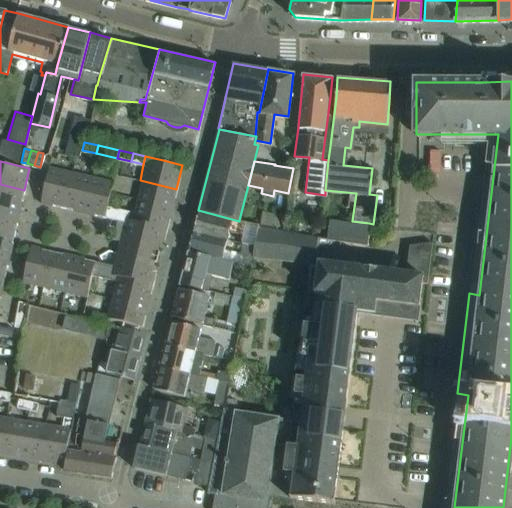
[(61,206),(69,171),(48,166),(40,201),(61,206)]
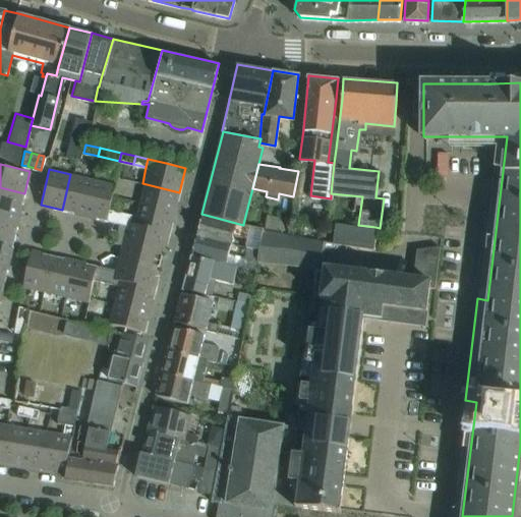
[(83,214),(93,178),(70,174),(62,210),(83,214)]
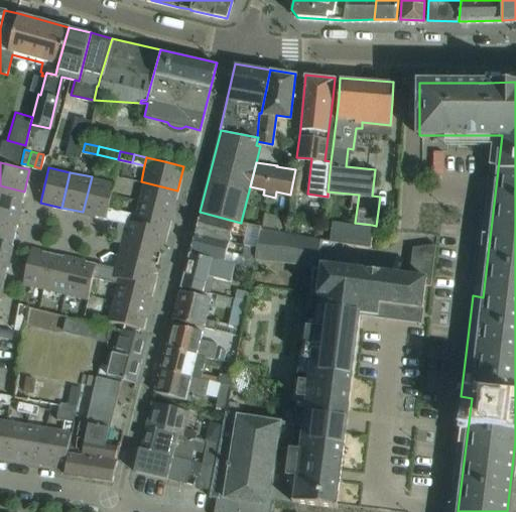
[(105,217),(107,207),(113,181),(92,176),(83,212),(105,217)]
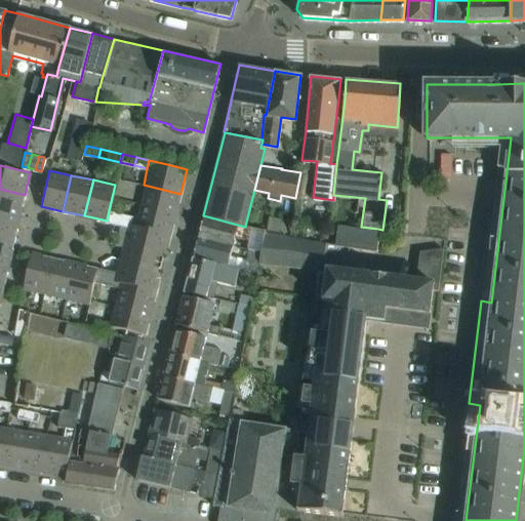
[(175,215),(180,194),(144,185),(138,206),(175,215)]
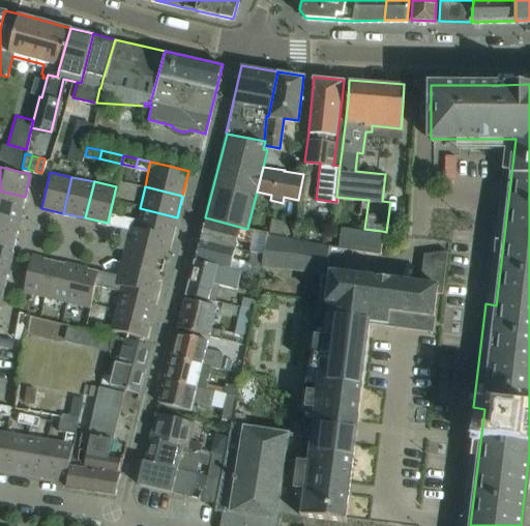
[(0,213),(20,218),(25,197),(0,191),(0,213)]
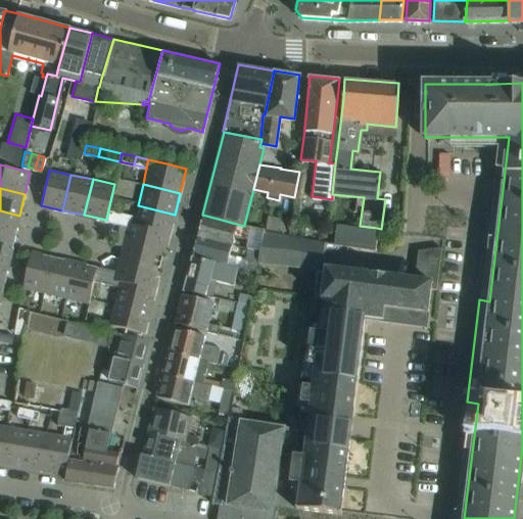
[(170,235),(175,215),(138,205),(136,216),(133,226),(170,235)]
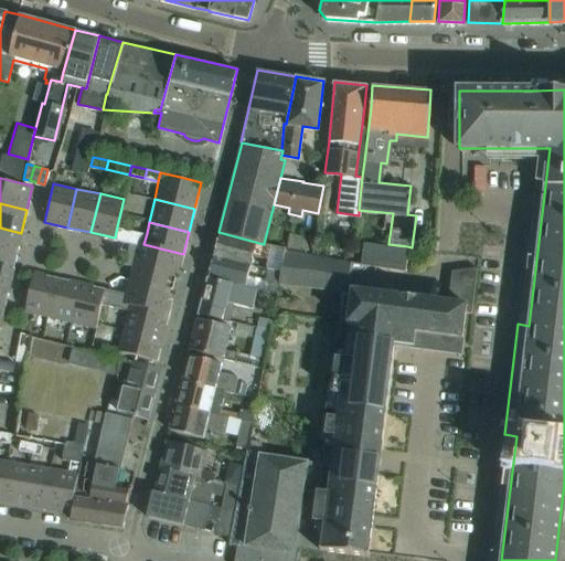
[(115,237),(130,241),(132,230),(117,226),(115,237)]
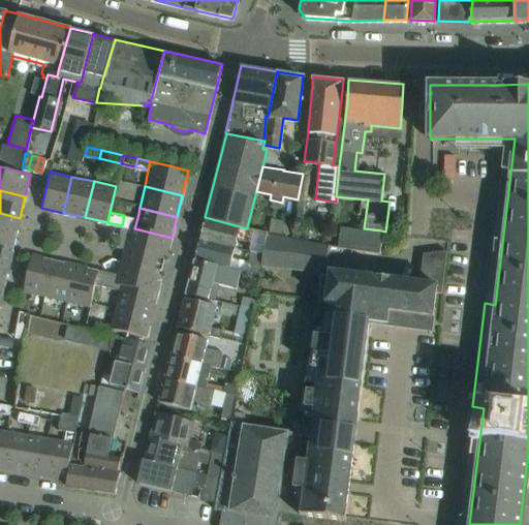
[(0,213),(0,236),(14,240),(20,218),(0,213)]
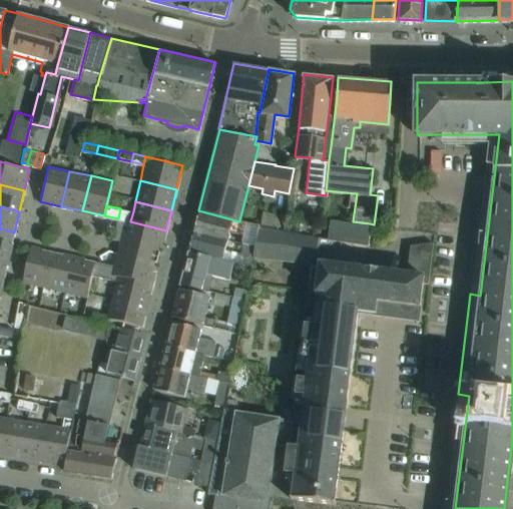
[(130,221),(133,211),(120,208),(118,218),(125,220),(130,221)]
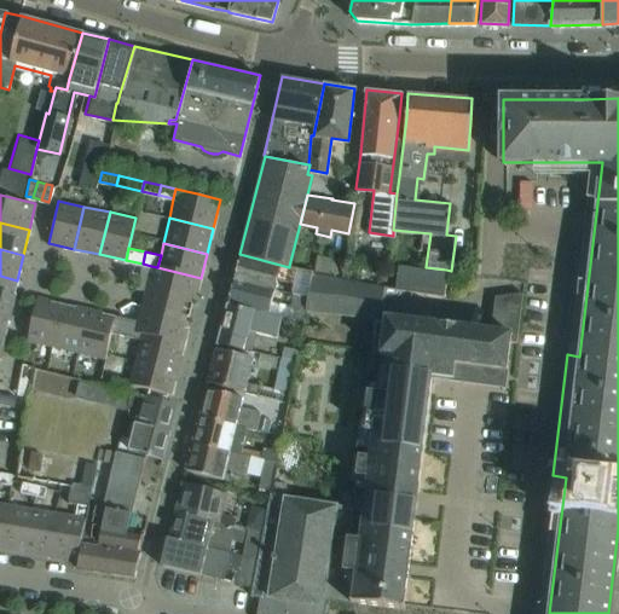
[(312,271),(335,276),(337,258),(314,253),(312,271)]
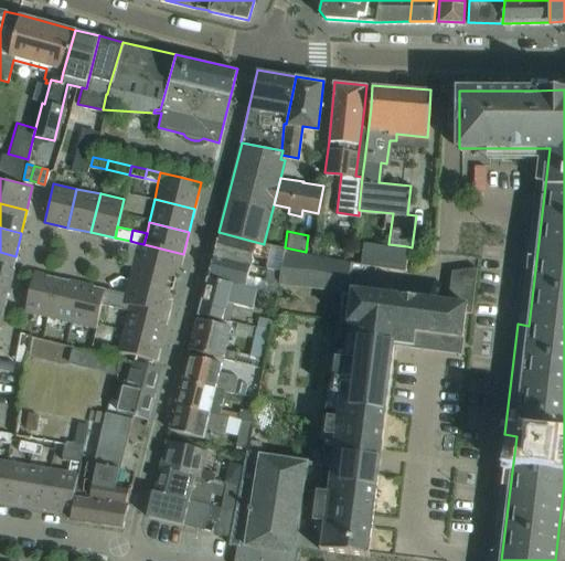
[(219,232),(213,252),(235,257),(249,263),(252,254),(269,258),(267,266),(280,268),(285,247),(264,243),(264,244),(219,232)]
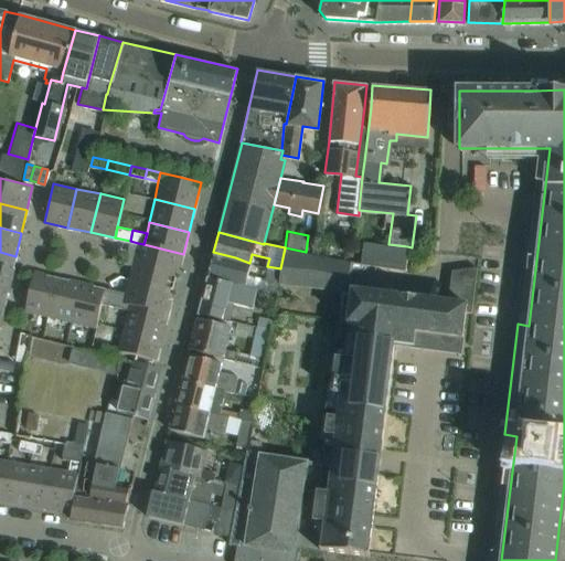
[(407,246),(388,244),(362,240),(359,262),(404,268),(407,246)]
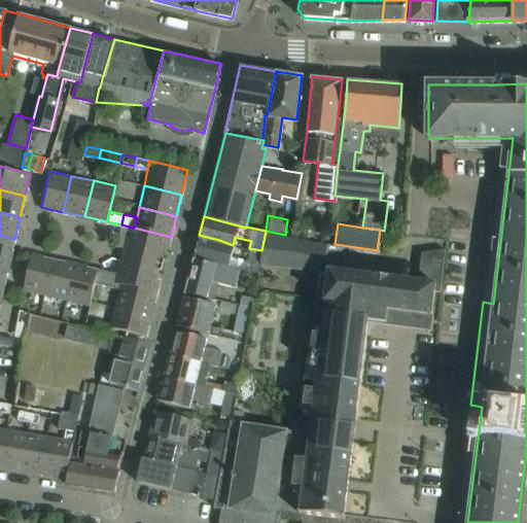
[(171,237),(134,228),(129,227),(124,246),(160,255),(163,244),(169,245),(171,237)]
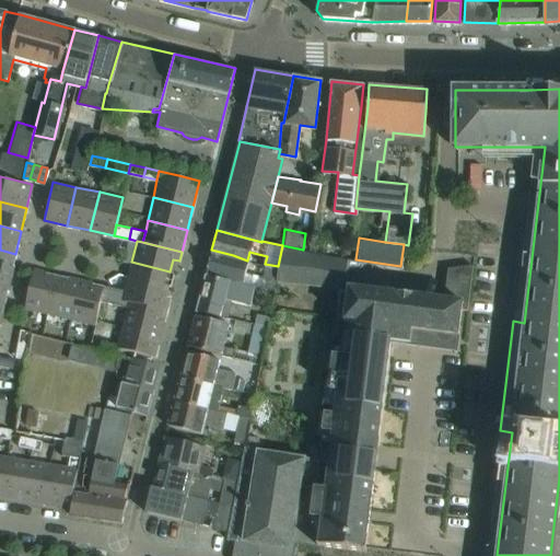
[(347,256),(303,250),(282,245),(278,266),(276,279),(342,288),(342,286),(347,256)]
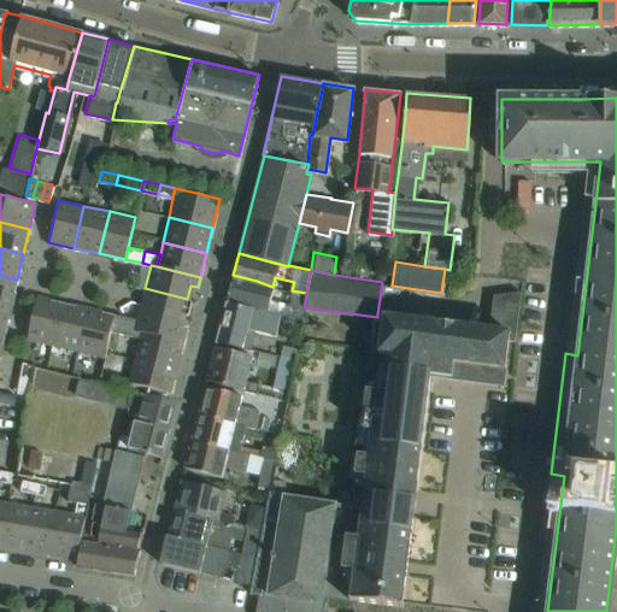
[(0,301),(11,305),(17,280),(0,275),(0,301)]
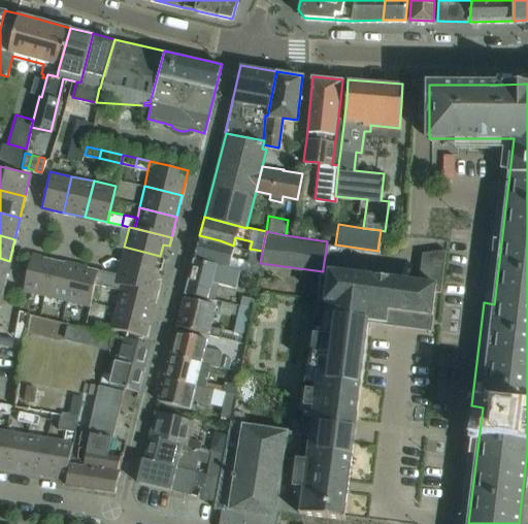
[(260,263),(262,251),(250,249),(248,256),(244,256),(243,258),(231,256),(233,248),(219,243),(198,238),(193,258),(229,266),(229,267),(238,269),(257,273),(259,263),(260,263)]
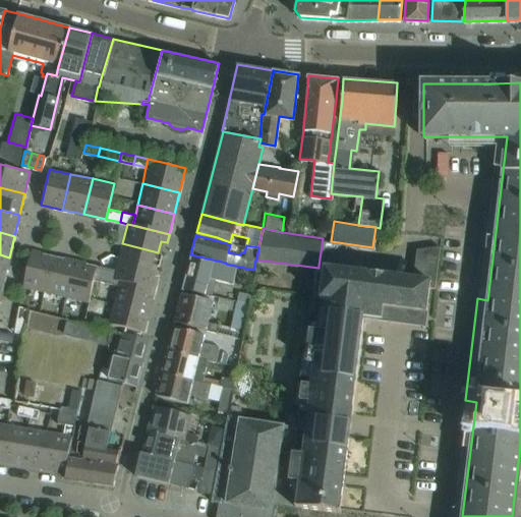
[(155,264),(158,252),(122,243),(116,269),(114,280),(155,290),(158,277),(153,276),(155,264)]
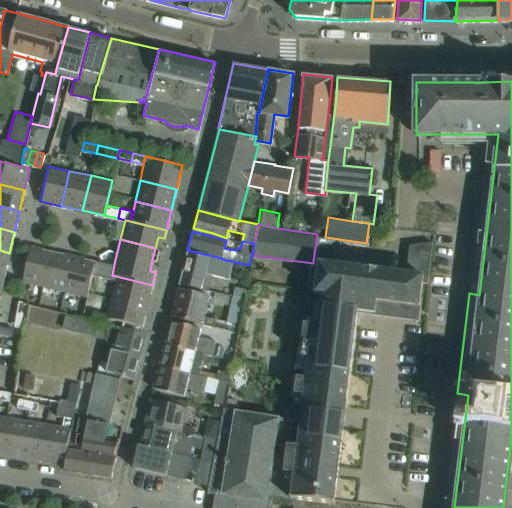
[(381,299),(379,313),(417,318),(421,281),(427,281),(432,240),(431,240),(430,242),(410,244),(407,272),(313,261),(313,263),(310,291),(381,299)]
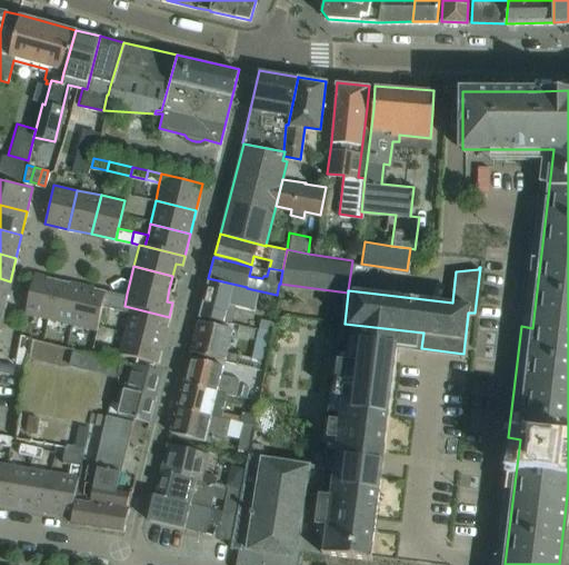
[(48,316),(57,277),(33,273),(25,311),(48,316)]
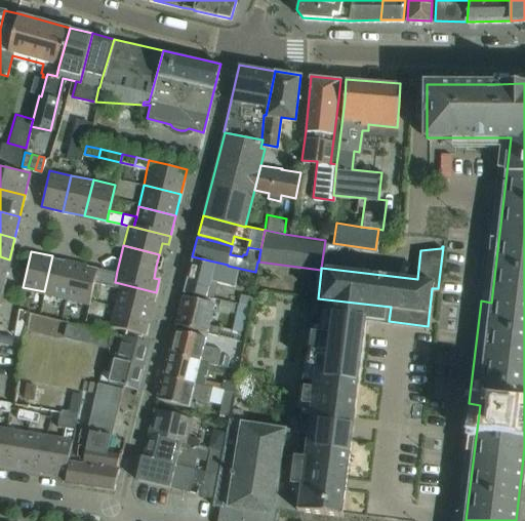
[(44,291),(43,297),(51,299),(52,294),(65,297),(74,261),(52,255),(44,291)]
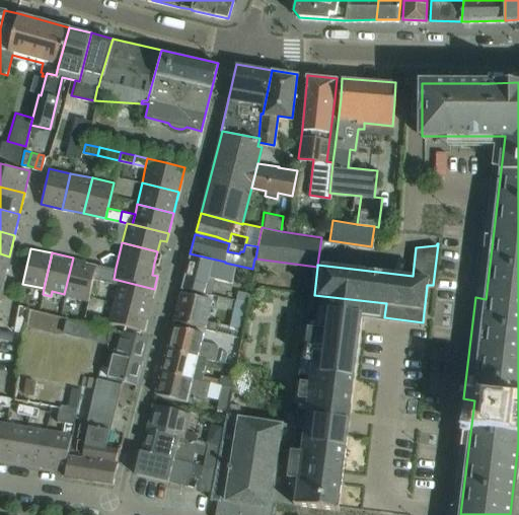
[(0,253),(0,276),(5,278),(9,256),(0,253)]
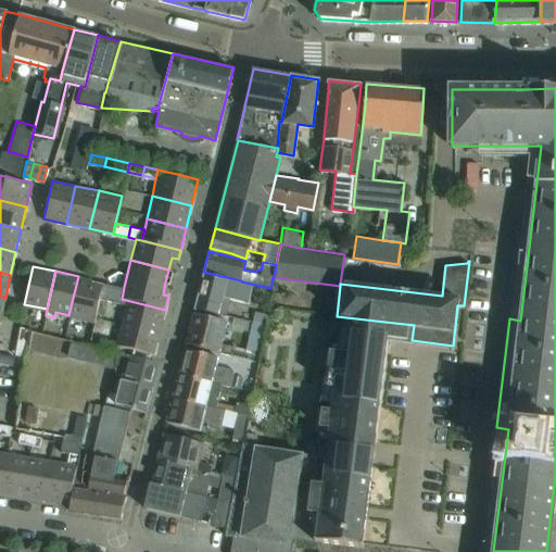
[(247,302),(251,284),(241,281),(241,280),(203,272),(194,308),(216,312),(226,315),(229,298),(247,302)]
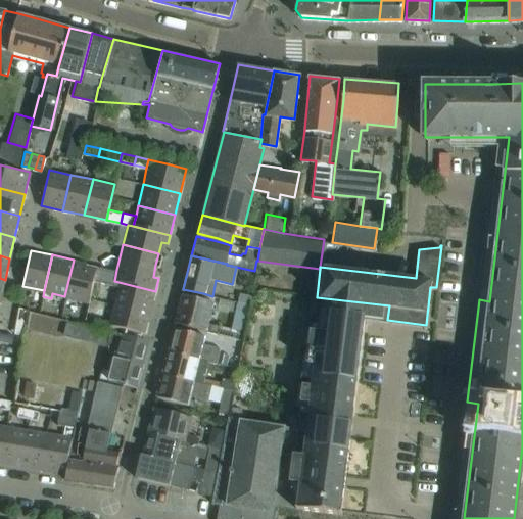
[(74,260),(64,296),(87,301),(91,282),(96,265),(74,260)]
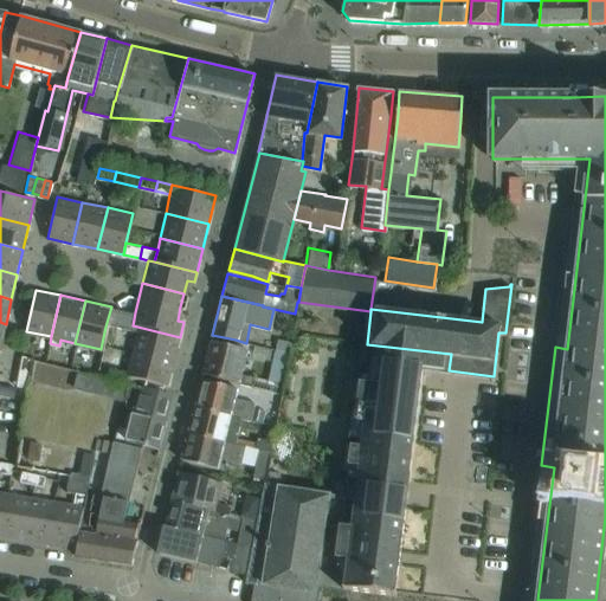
[(118,309),(117,308),(111,307),(105,327),(114,328),(118,309)]
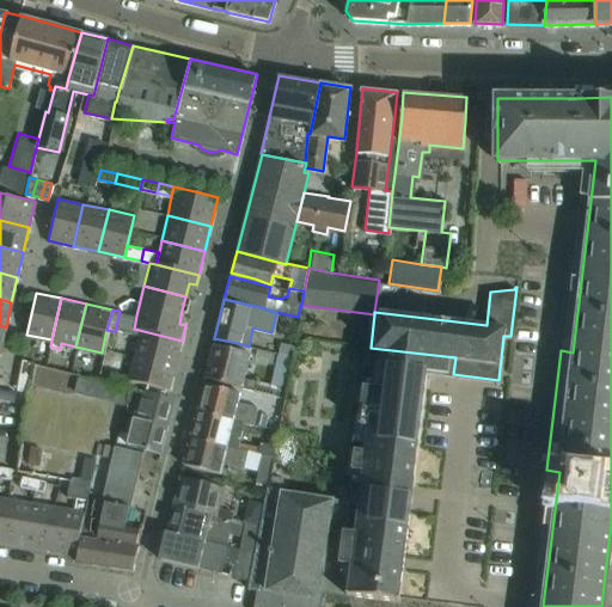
[(128,313),(123,312),(120,312),(115,331),(123,333),(128,313)]
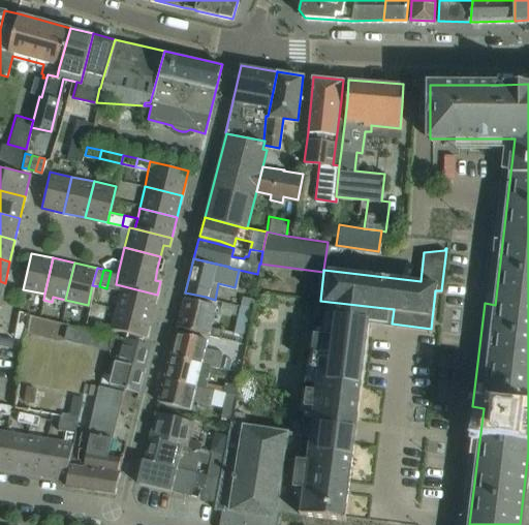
[(116,284),(118,273),(111,271),(106,288),(114,290),(116,284)]
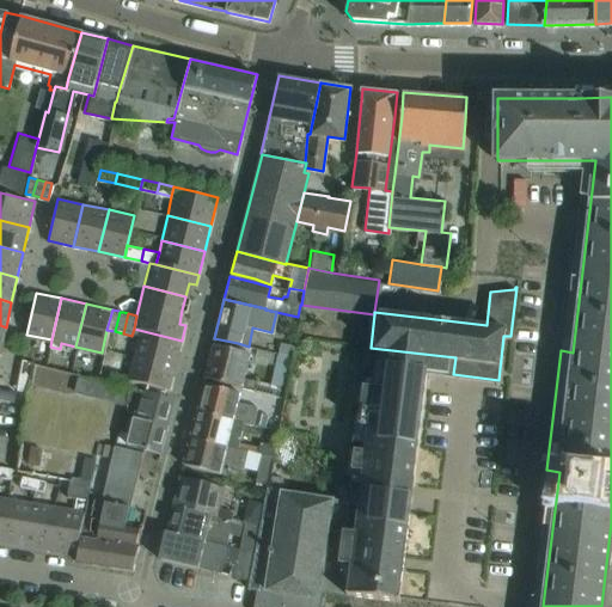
[(175,368),(182,341),(134,329),(132,336),(139,337),(133,357),(175,368)]
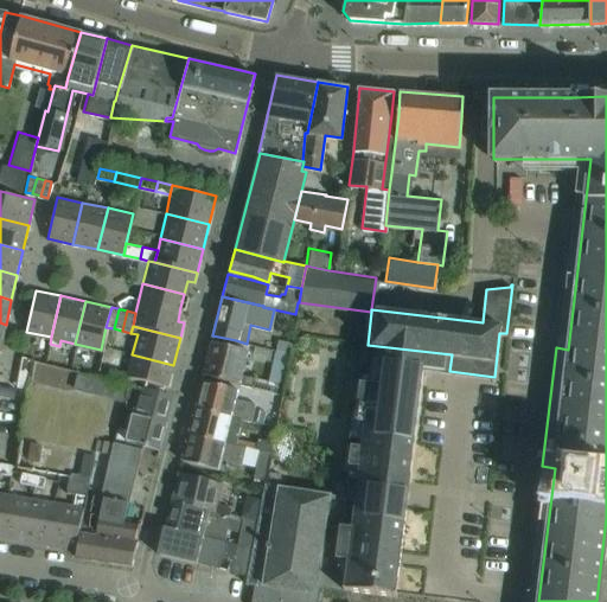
[(247,348),(211,340),(203,373),(250,385),(253,377),(241,375),(247,348)]
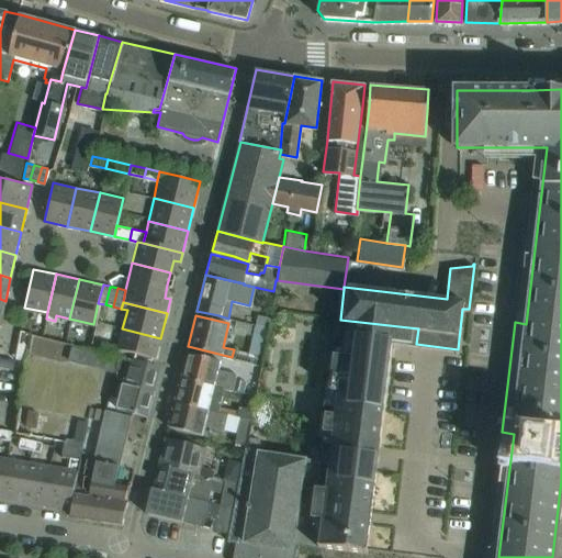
[(391,341),(416,344),(418,328),(340,320),(339,334),(346,335),(344,357),(334,355),(329,389),(338,390),(335,416),(325,415),(324,431),(333,432),(328,465),(319,545),(363,549),(364,544),(391,341)]
